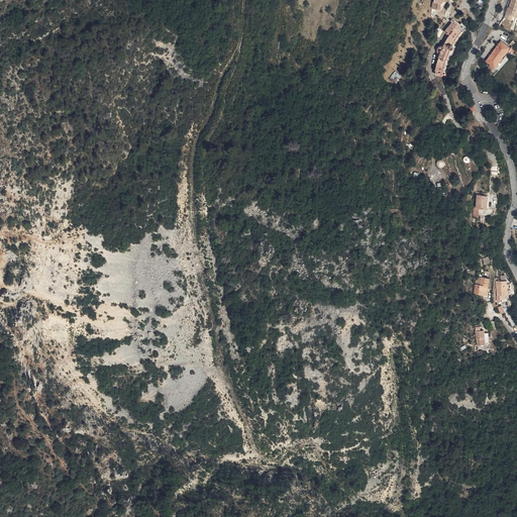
[(516,0),(511,0),(510,2),(512,2),(511,5),(510,4),(509,4),(506,11),(516,14),(516,0)]
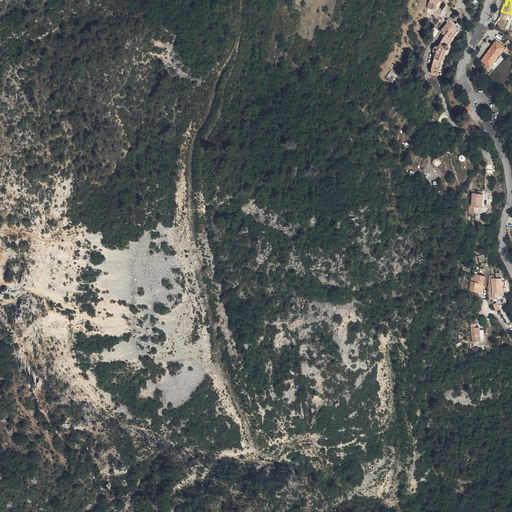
[(438,6),(434,5),(431,5),(428,4),(426,15),(434,16),(435,10),(437,11),(438,6)]
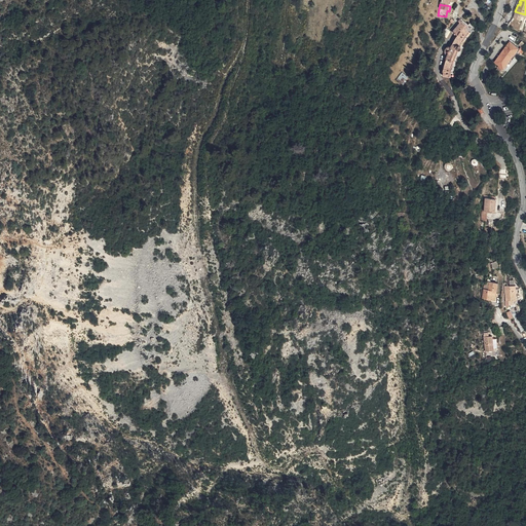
[(446,55),(448,61),(443,80),(446,81),(445,84),(453,86),(462,51),(470,35),(473,37),(476,31),(471,28),(470,29),(460,24),(454,35),(456,38),(452,48),(449,50),(446,55)]
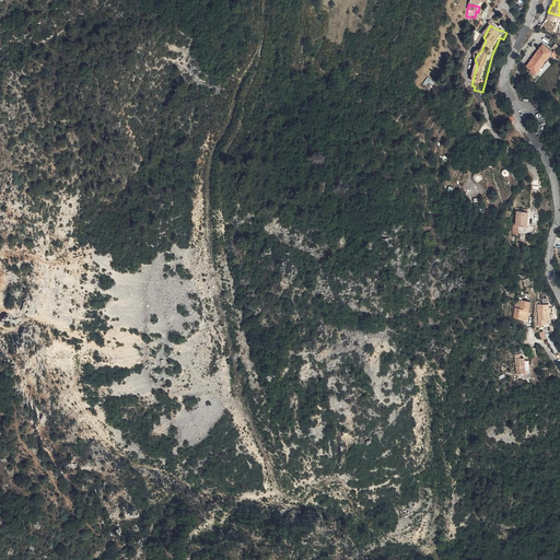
[(538,70),(551,54),(541,46),(528,63),(538,70)]
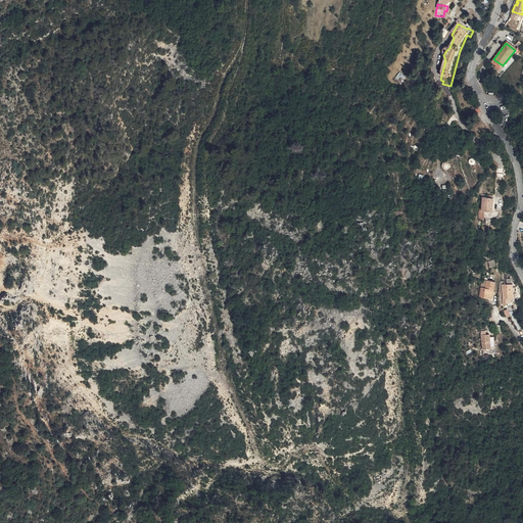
[(400,72),(394,79),(401,83),(407,76),(400,72)]
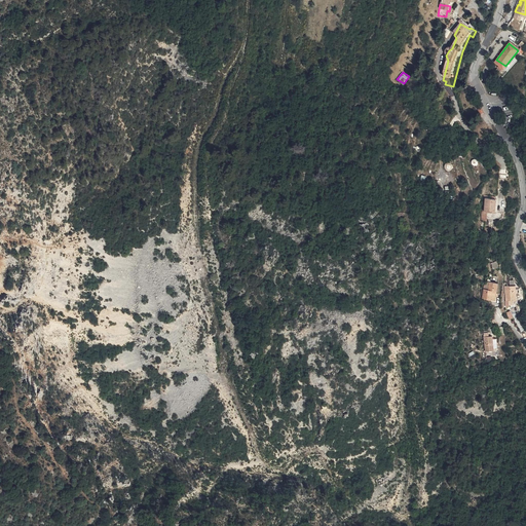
[(482,211),(484,230),(492,229),(490,218),(493,218),(492,209),(494,209),(493,195),(485,196),(486,210),(482,211)]
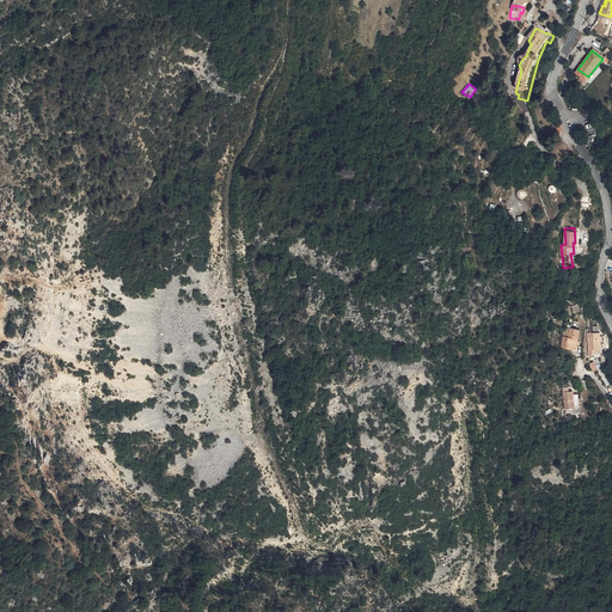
[(555,347),(558,334),(557,329),(550,326),(549,332),(544,331),(542,344),(555,347)]
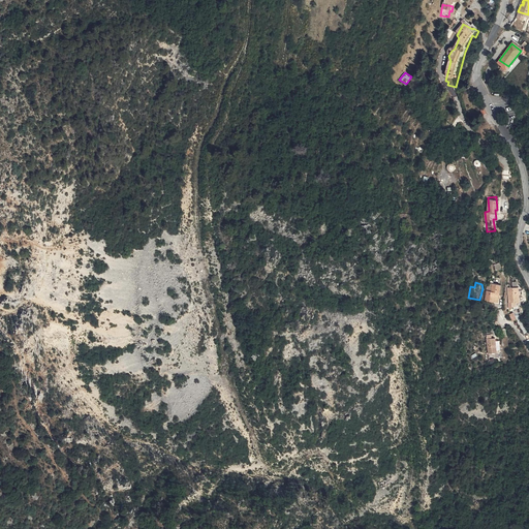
[(502,300),(501,285),(490,286),(491,300),(494,300),(494,303),(499,303),(498,300),(502,300)]
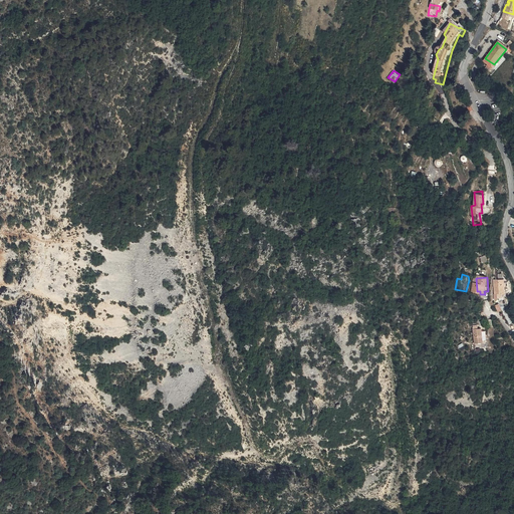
[(508,278),(493,279),(495,297),(502,297),(502,292),(509,292),(508,278)]
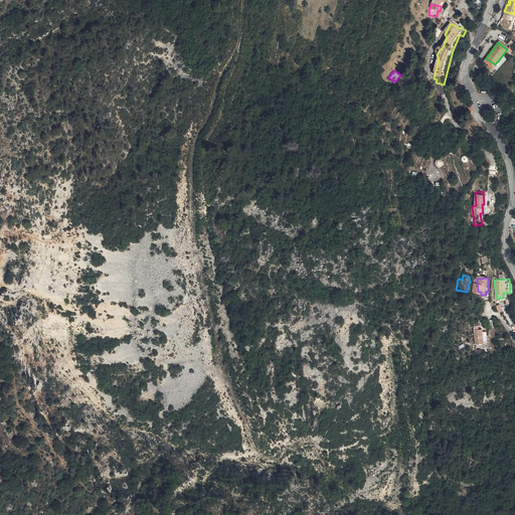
[(457,325),(458,340),(466,340),(465,325),(457,325)]
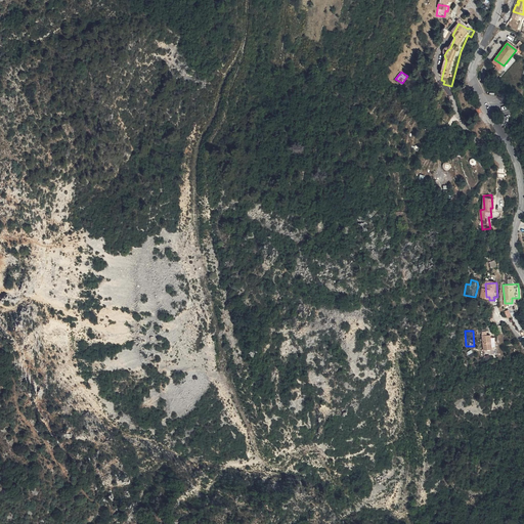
[(483,349),(492,348),(492,334),(487,335),(487,331),(483,331),(483,349)]
